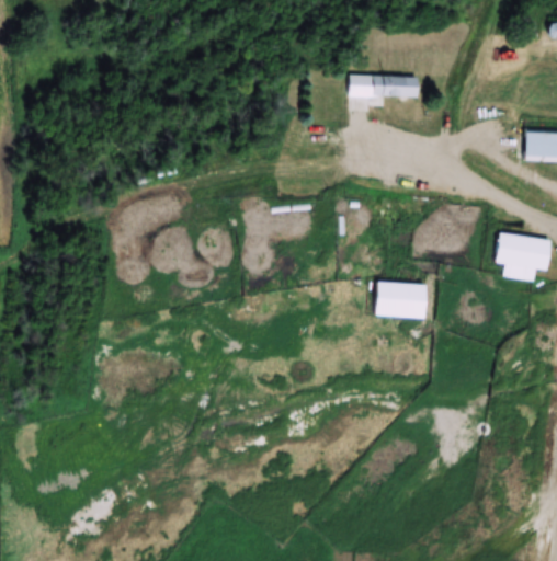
[(418,76),(351,76),(350,99),(418,100),(418,76)]
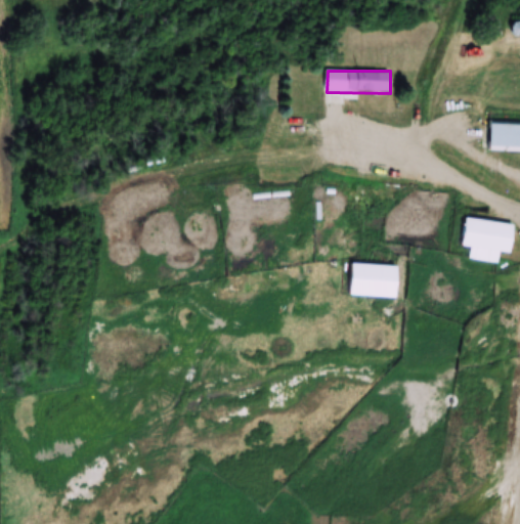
[(491,122),(519,123),(519,151),(490,150),(491,122)]
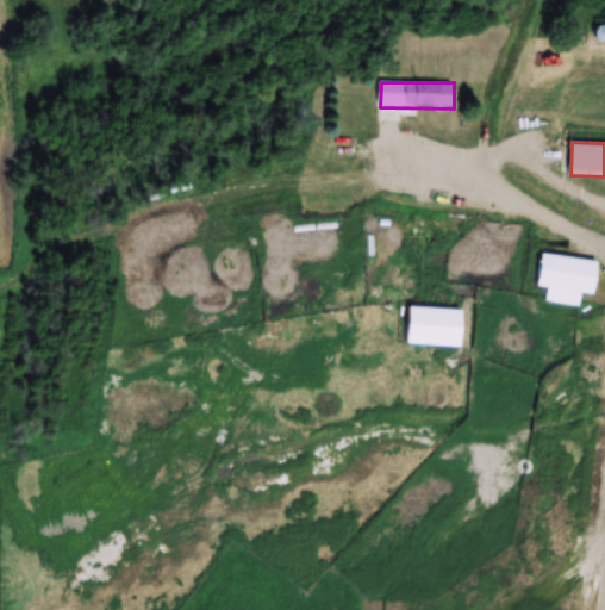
[(453,215),(404,215),(404,248),(453,249),(453,215)]
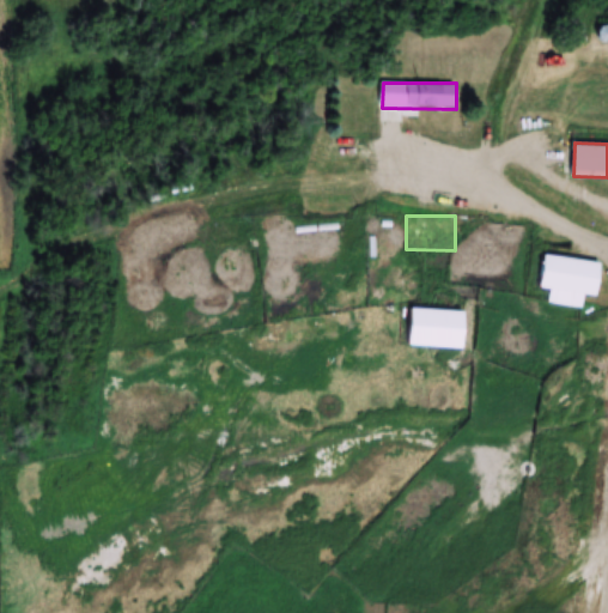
[(602,262),(545,255),(540,290),(573,293),(571,305),(583,307),(584,296),(597,297),(602,262)]
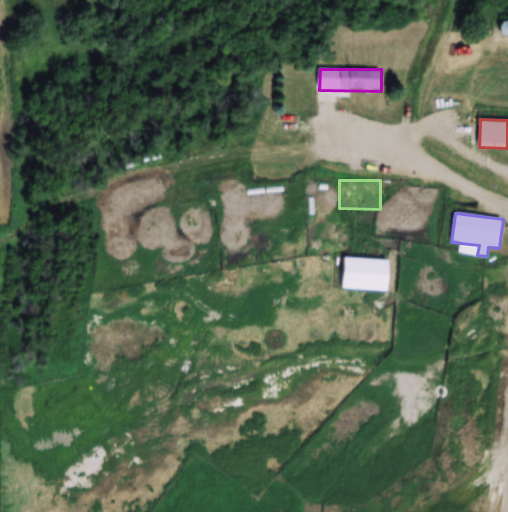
[(345,256),(392,259),(391,287),(343,284),(345,256)]
